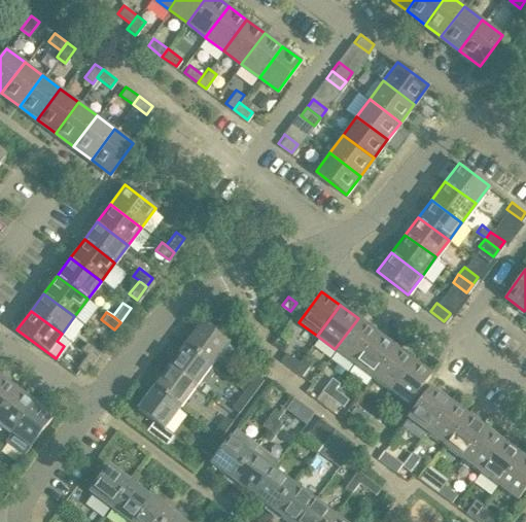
[(353,362),(376,332),(358,318),(335,349),(353,362)]
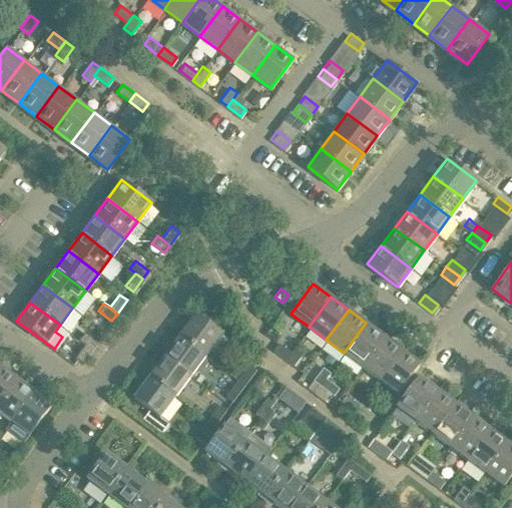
[(212,344),(220,334),(195,314),(179,336),(204,355),(212,344)]
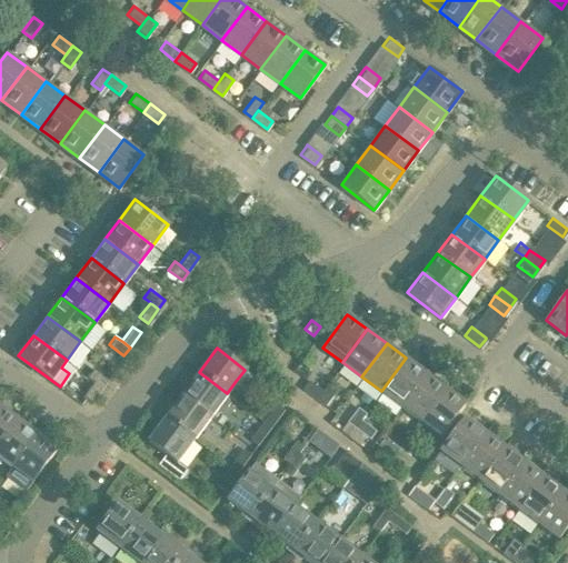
[(400,405),(425,372),(406,358),(381,391),(400,405)]
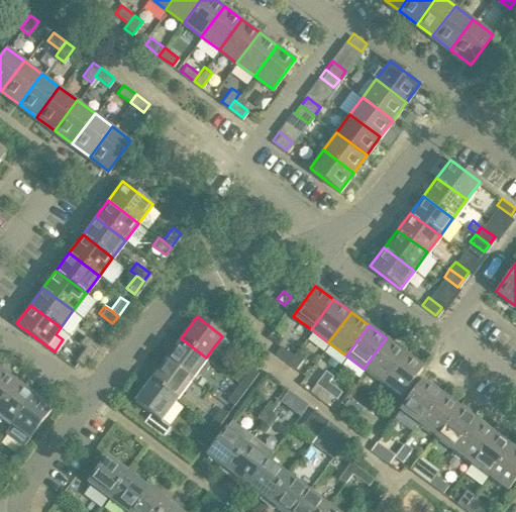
[(86,345),(92,350),(98,342),(85,332),(79,340),(84,344),(86,345)]
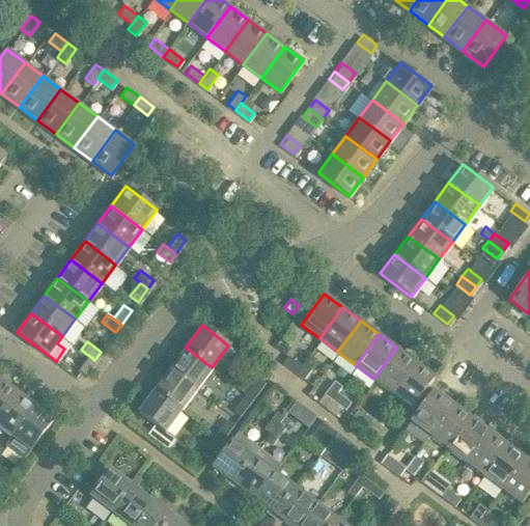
[(228,345),(220,356),(228,362),(236,352),(228,345)]
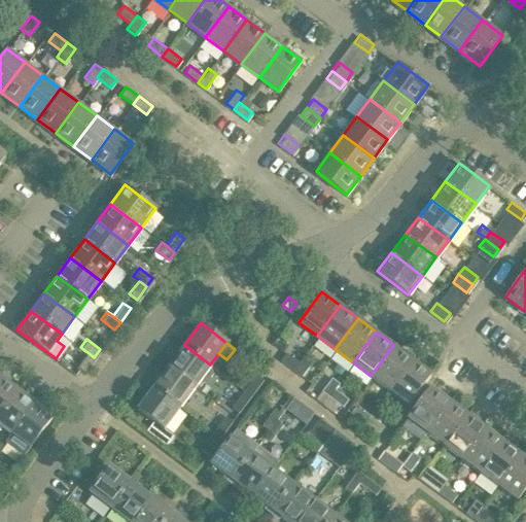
[(195,385),(210,364),(184,345),(168,366),(195,385)]
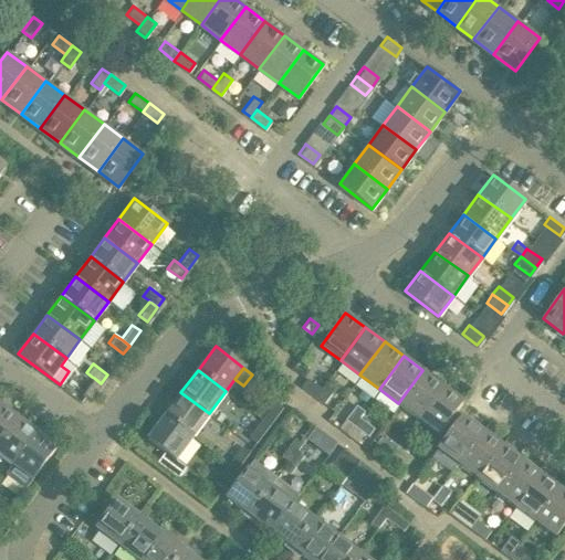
[(417,418),(442,384),(422,370),(398,403),(417,418)]
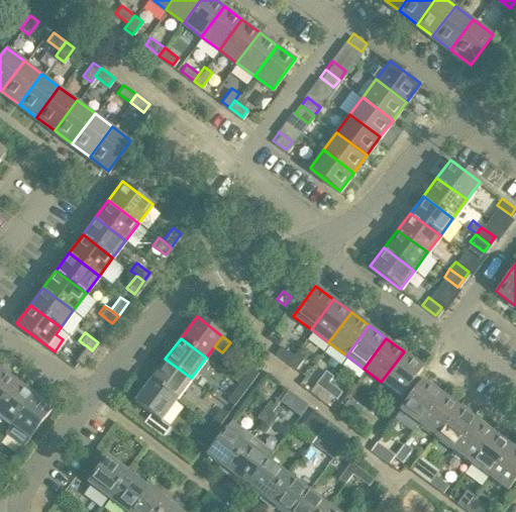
[(76,360),(82,364),(92,350),(86,345),(84,344),(75,357),(76,360)]
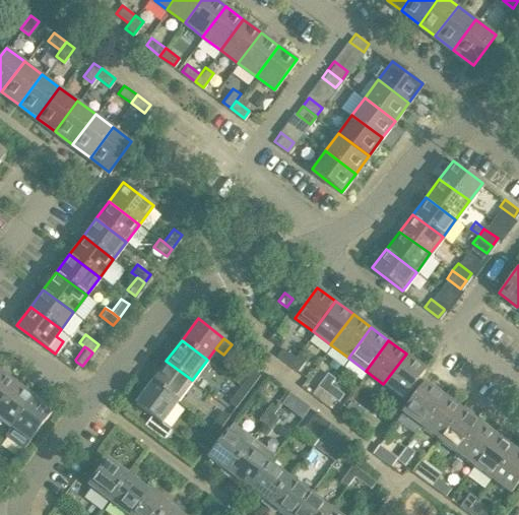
[(288,364),(295,356),(281,346),(275,353),(288,364)]
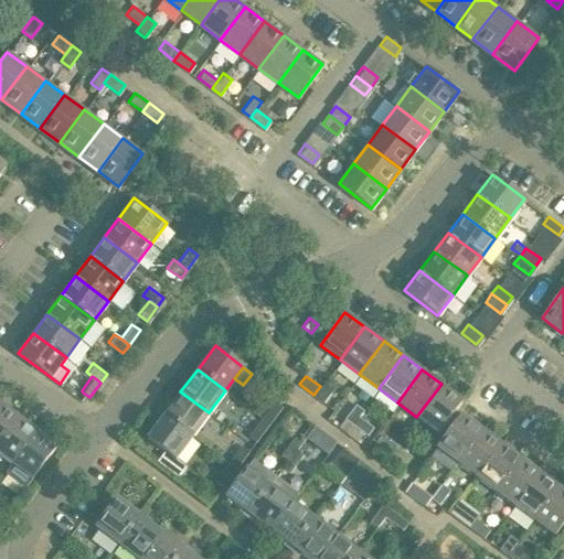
[(325,380),(320,386),(314,395),(322,401),(333,386),(325,380)]
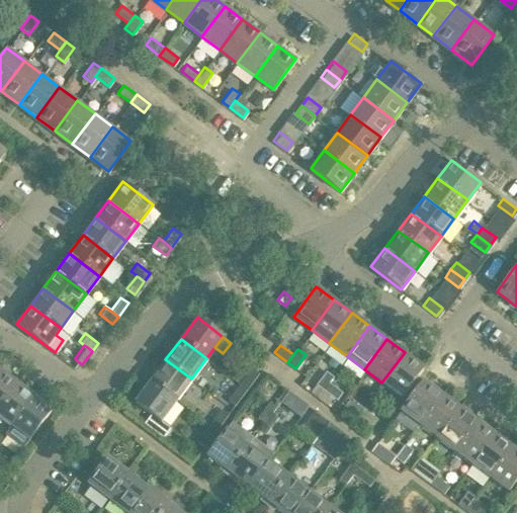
[(405,352),(381,382),(401,397),(423,366),(405,352)]
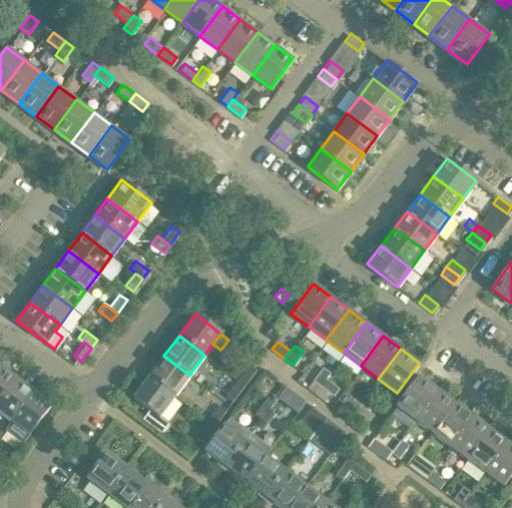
[(174,395),(189,375),(163,356),(148,376),(174,395)]
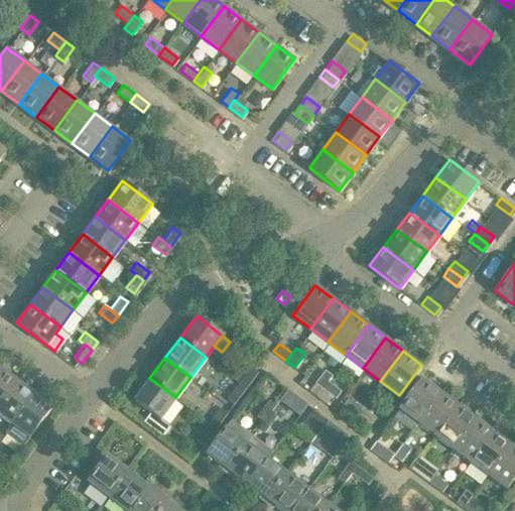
[(239,381),(246,386),(257,371),(251,366),(239,381)]
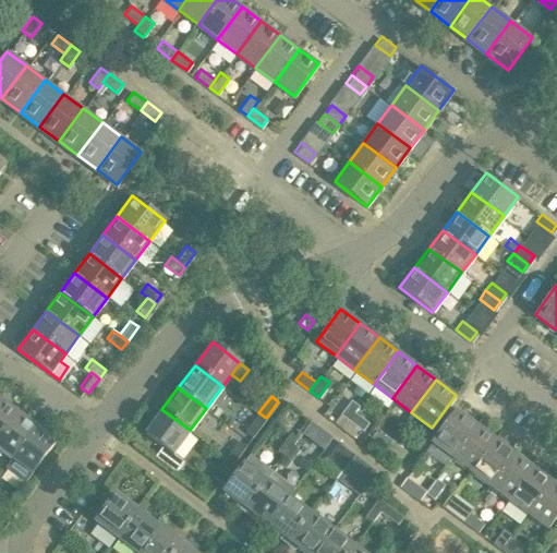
[(340,411),(339,412),(348,419),(348,418),(354,409),(359,403),(350,397),(340,411)]
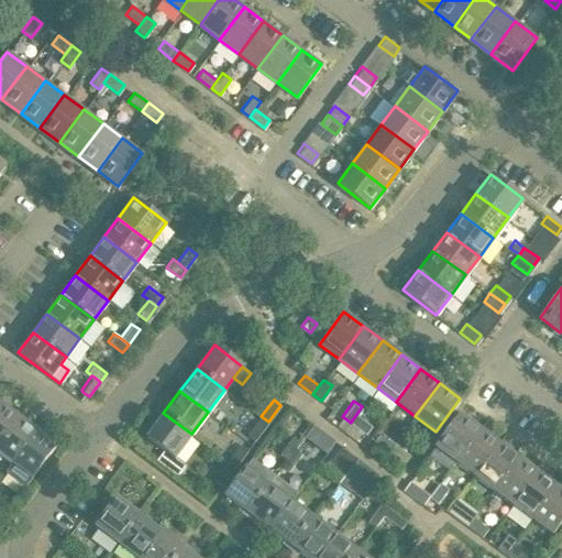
[(0,435),(17,414),(0,402),(0,435)]
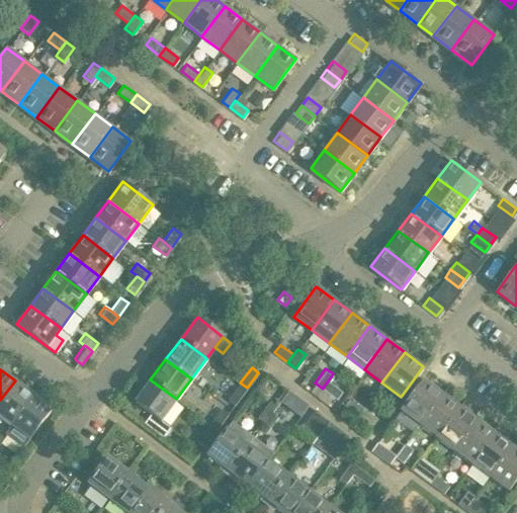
[(163,437),(170,427),(161,420),(176,399),(150,379),(135,401),(151,413),(144,422),(163,437)]
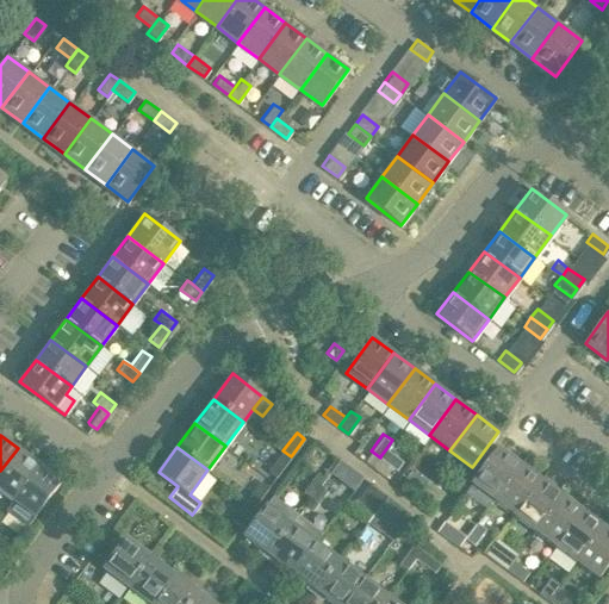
[(380,458),(373,466),(385,474),(392,464),(396,467),(403,459),(387,447),(380,456),(380,458)]
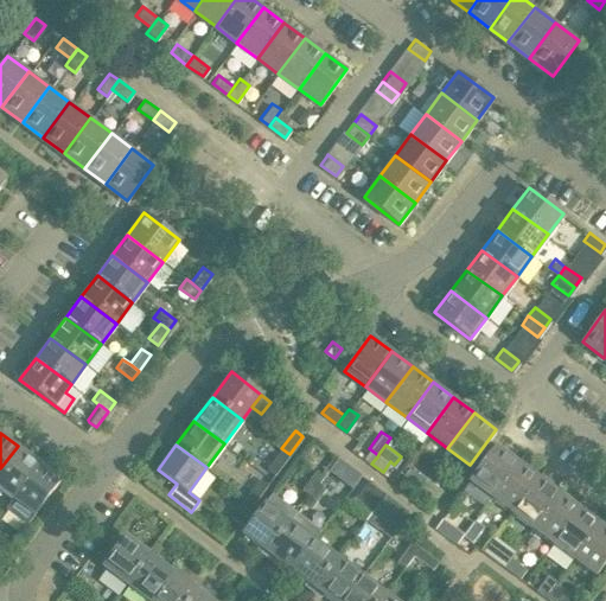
[(12,497),(38,461),(18,446),(0,468),(0,487),(12,497)]
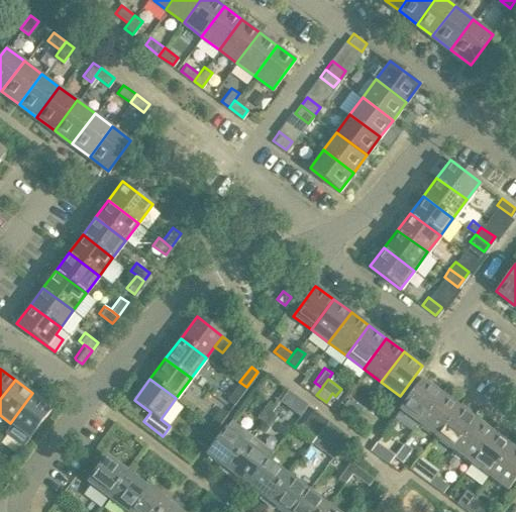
[(400,410),(395,416),(414,430),(418,423),(441,393),(423,380),(412,394),(400,410)]
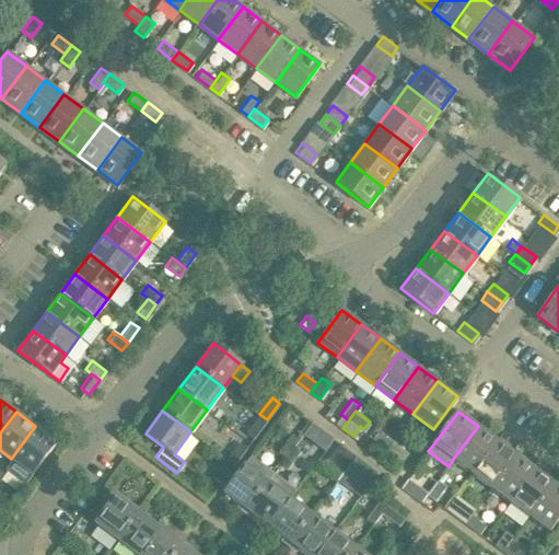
[(254,438),(267,419),(259,414),(245,432),(254,438)]
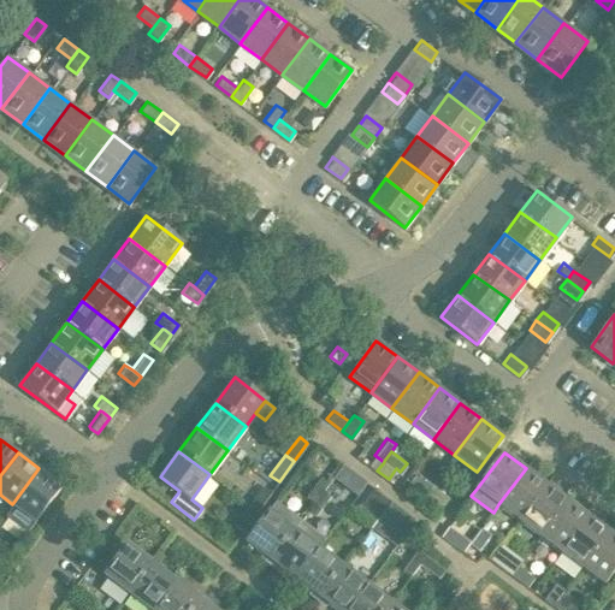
[(342,462),(332,474),(346,484),(355,472),(347,466),(342,462)]
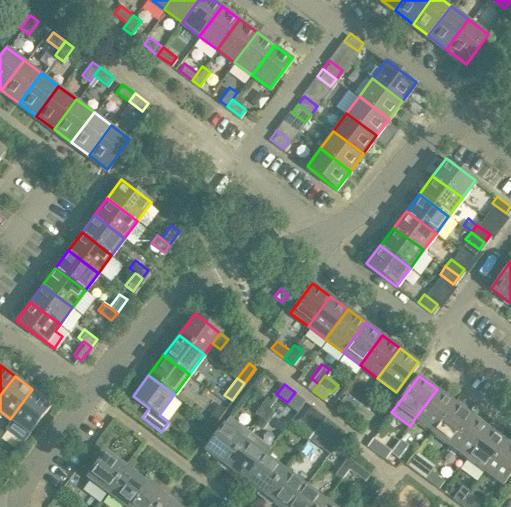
[(28,433),(44,412),(51,403),(32,389),(10,419),(4,426),(22,440),(28,433)]
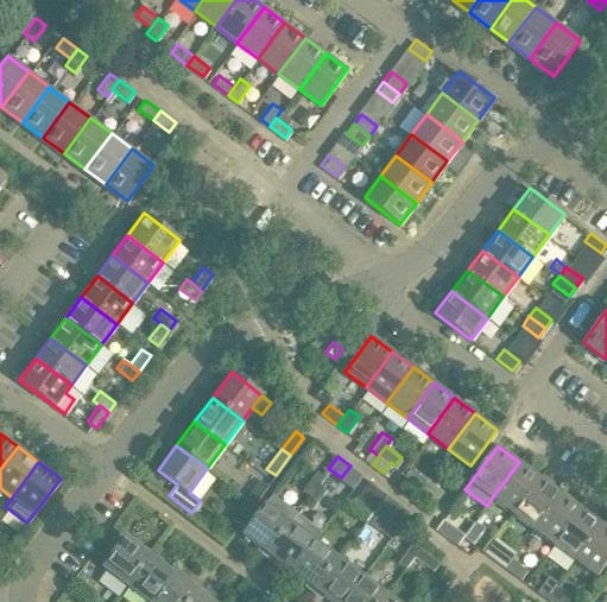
[(512,513),(539,477),(519,462),(492,498),(512,513)]
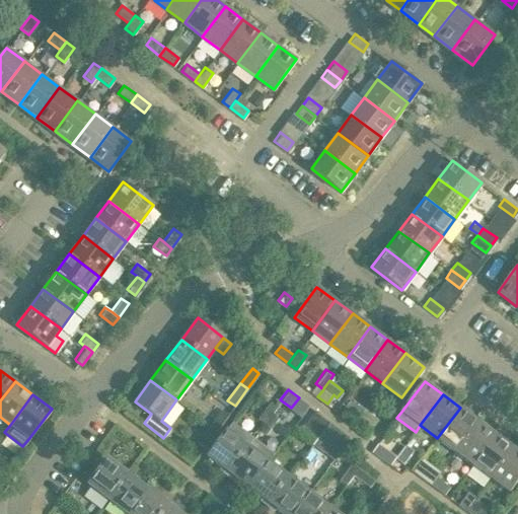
[(359,416),(364,408),(351,397),(346,406),(359,416)]
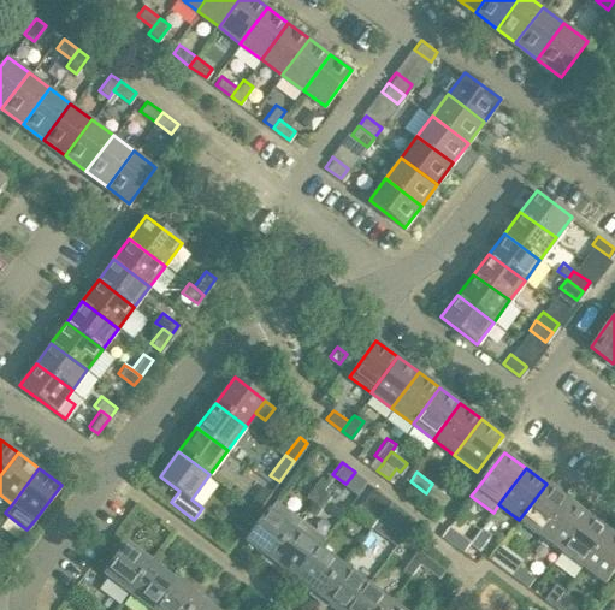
[(319,474),(305,493),(313,499),(329,480),(319,474)]
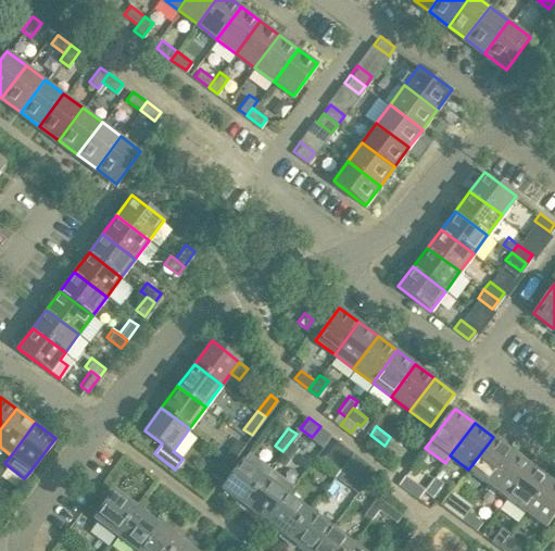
[(390,437),(385,446),(398,455),(404,448),(390,437)]
